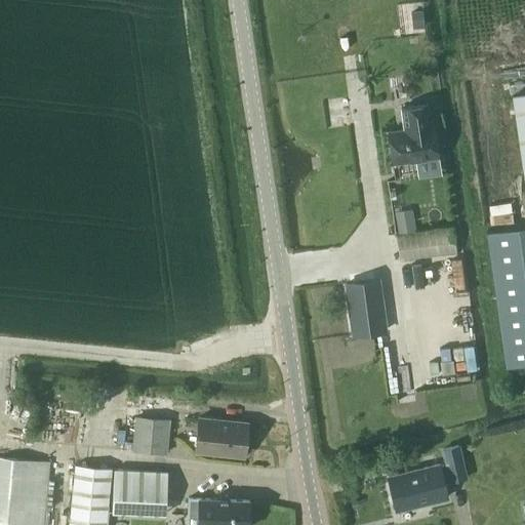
[(411,12),(412,27),(422,26),(421,11),(411,12)]
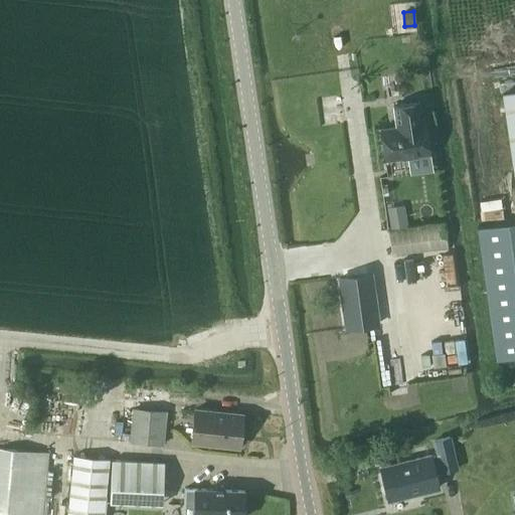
[(514,90),(501,92),(514,187),(514,90)]
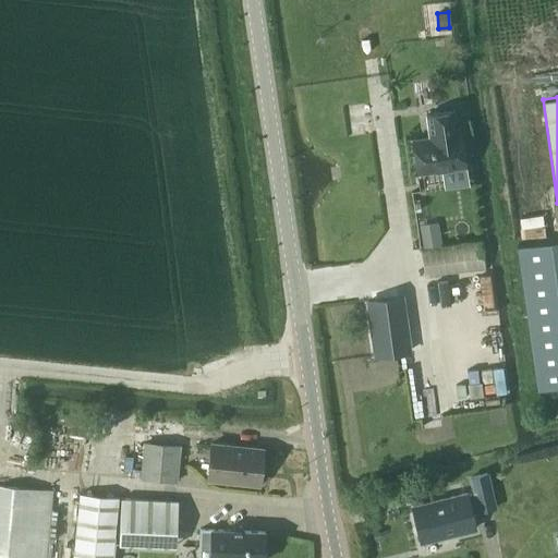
[(429,137),(411,140),(416,172),(435,170),(465,166),(460,133),(458,133),(453,110),(425,114),(429,137)]
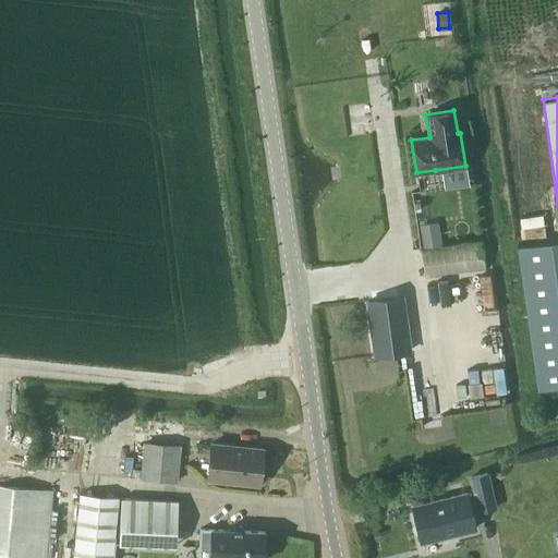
[(437,227),(421,230),(423,245),(439,243),(437,227)]
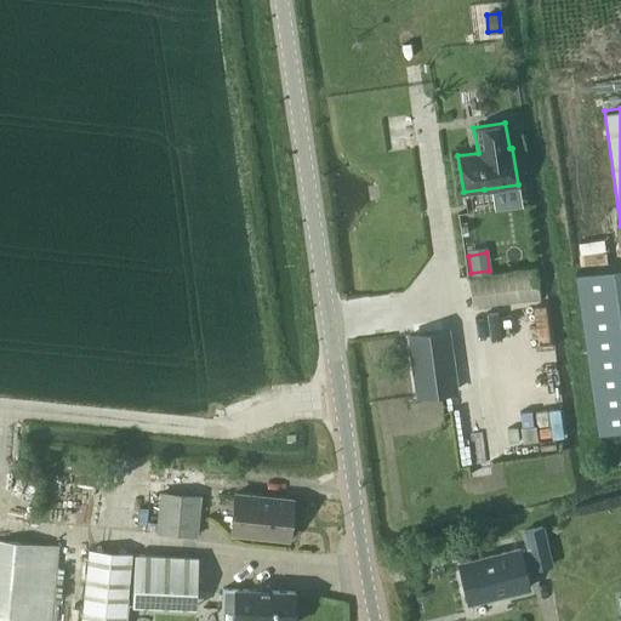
[(597,433),(620,429),(620,266),(575,273),(597,433)]
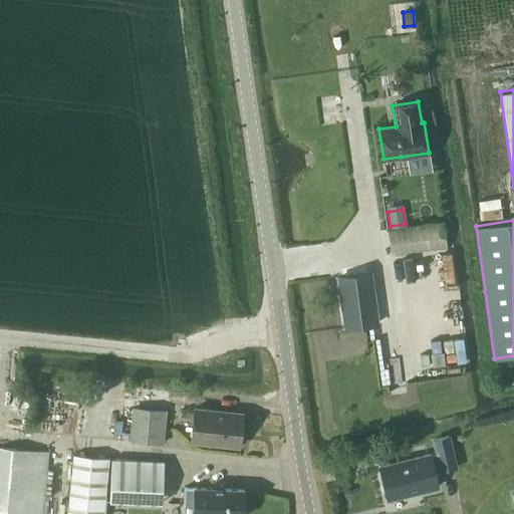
[(381,232),(386,258),(448,250),(444,223),(381,232)]
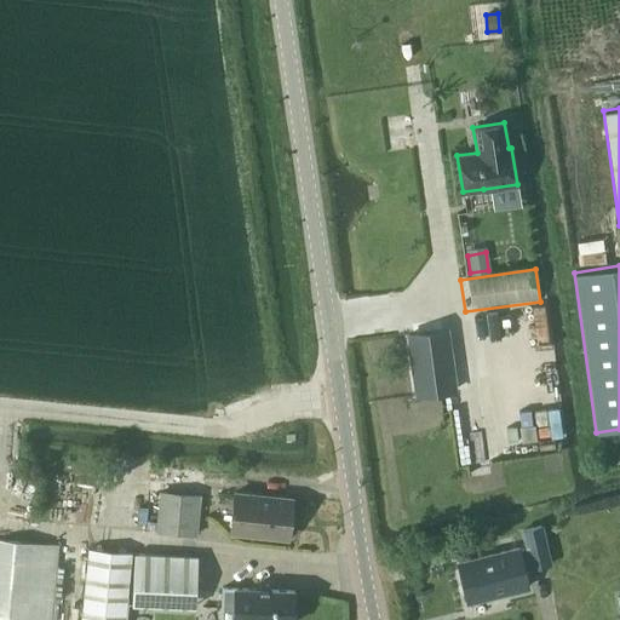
[(446,329),(408,334),(417,395),(454,389),(446,329)]
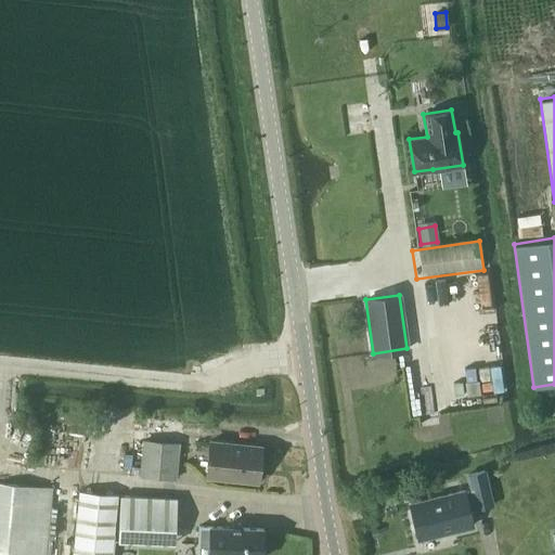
[(140,476),(175,479),(178,443),(143,440),(140,476)]
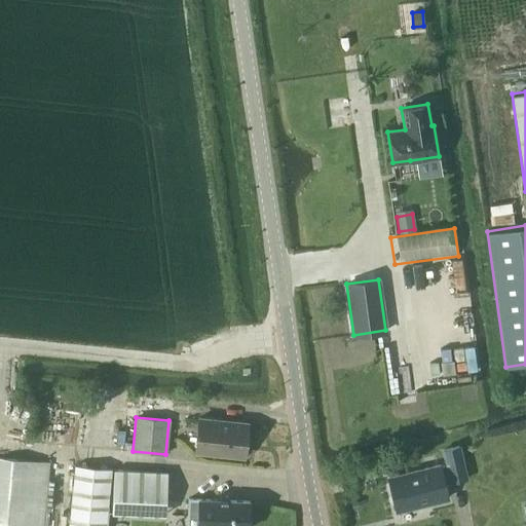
[(198,418),(195,451),(243,456),(247,423),(198,418)]
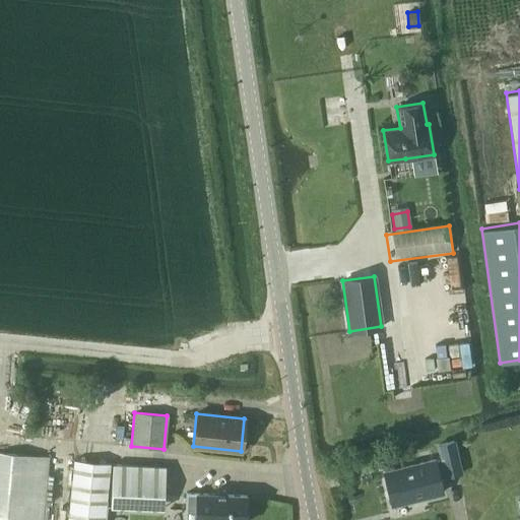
[(453,442),(439,446),(442,459),(446,476),(460,473),(453,442)]
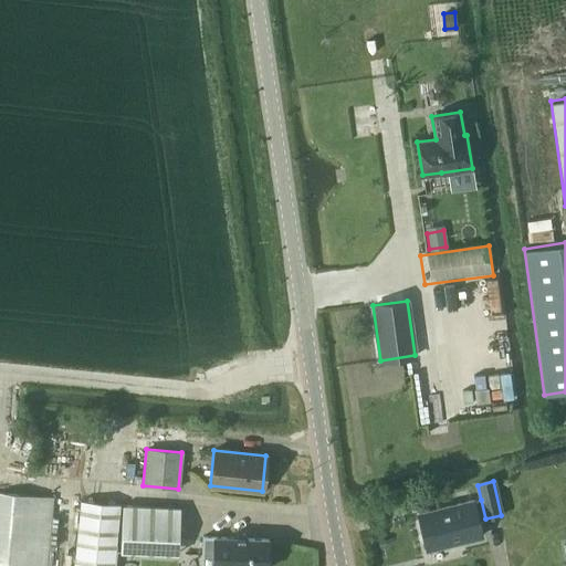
[(0,565),(11,565),(45,565),(52,496),(0,491),(0,565)]
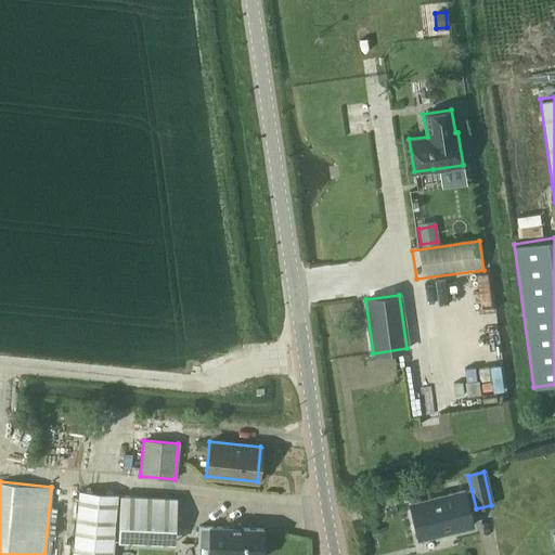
[(72,554),(111,554),(117,494),(78,490),(72,554)]
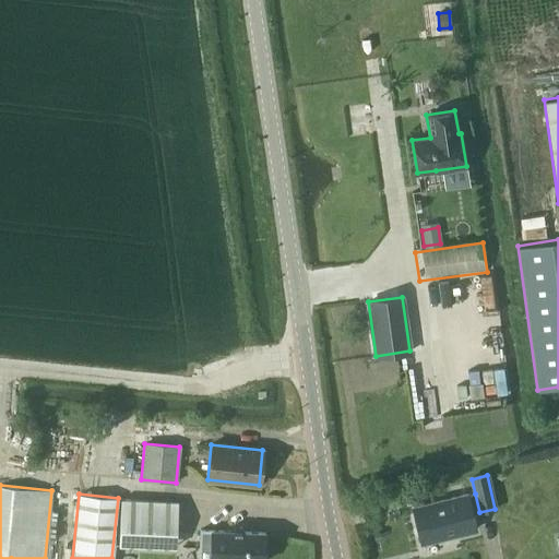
[(465,496),(412,510),(420,544),(474,530),(470,514),(479,512),(475,494),(465,496)]
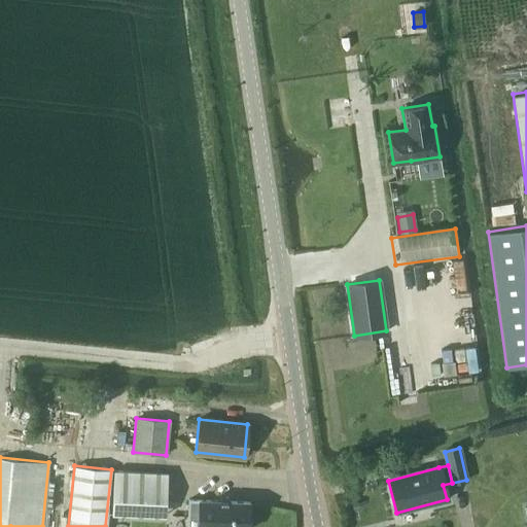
[(113,470),(112,513),(152,515),(166,516),(167,487),(167,473),(113,470)]
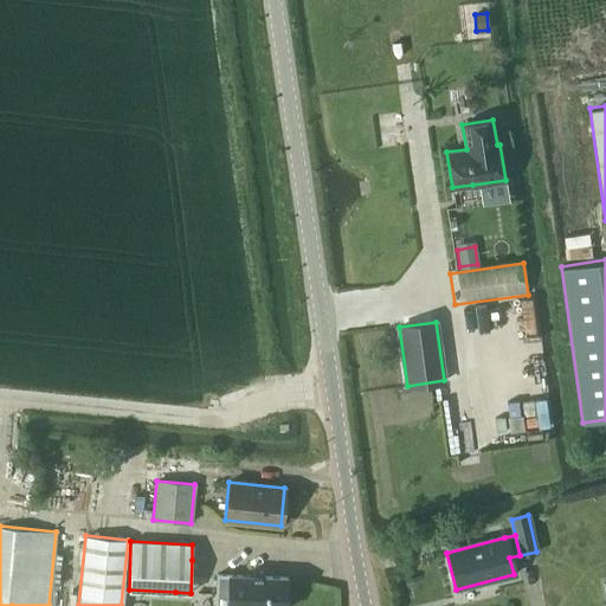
[(391,543),(376,547),(380,566),(394,562),(391,543)]
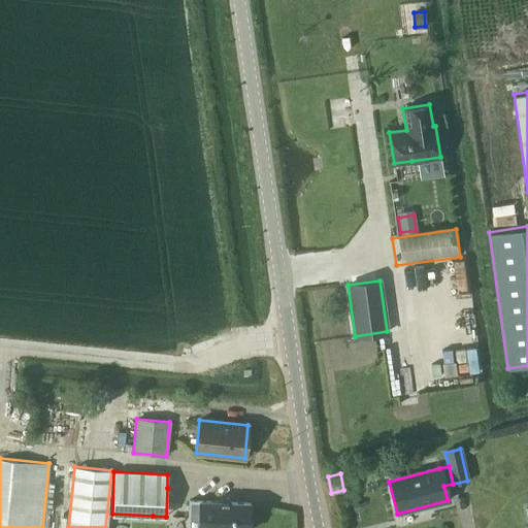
[(187,527),(250,527),(251,500),(199,498),(199,500),(189,500),(187,527)]
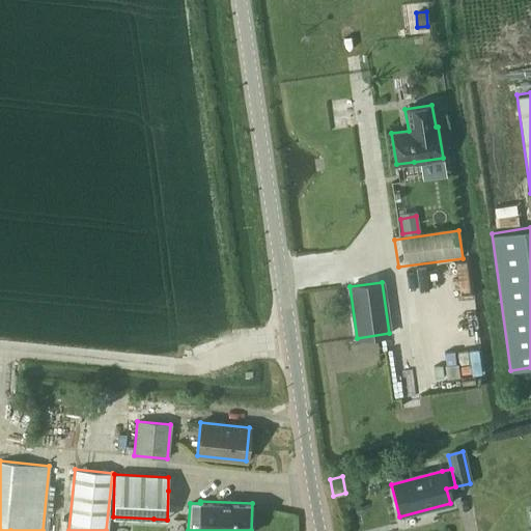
All buildings are outlined.
